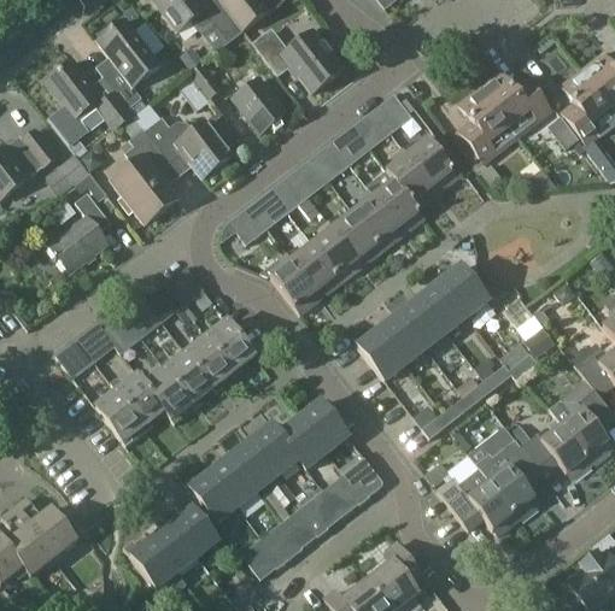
[(152,0),(177,34),(193,21),(199,28),(205,28),(212,23),(228,42),(242,31),(220,1),(221,1),(220,0),(152,0)]
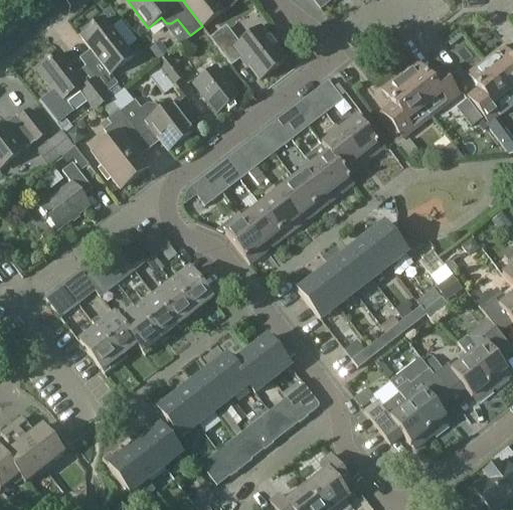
[(225,9),(218,0),(185,0),(184,1),(183,1),(202,26),(225,9)]
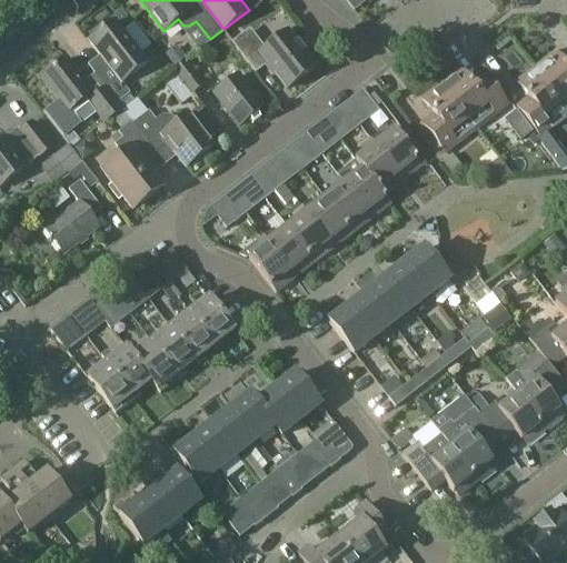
[(123,81),(149,61),(116,17),(89,38),(107,60),(95,70),(106,83),(119,100),(131,90),(123,81)]
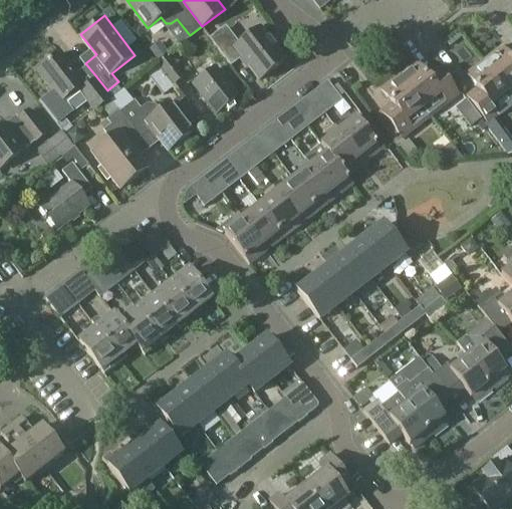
[(240,41),(229,27),(226,23),(210,35),(232,63),(243,54),(260,76),(285,56),(261,25),(240,41)]
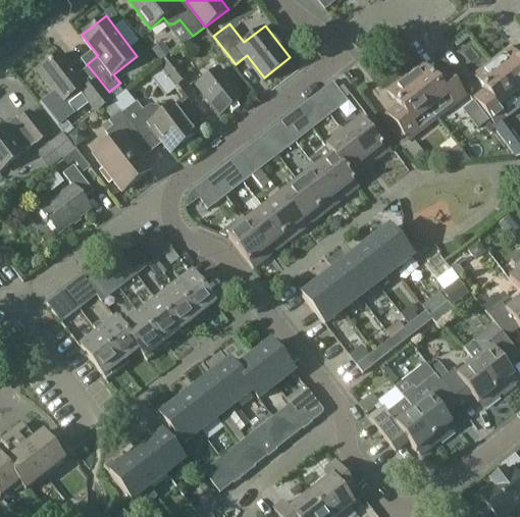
[(164,39),(153,47),(161,57),(172,50),(164,39)]
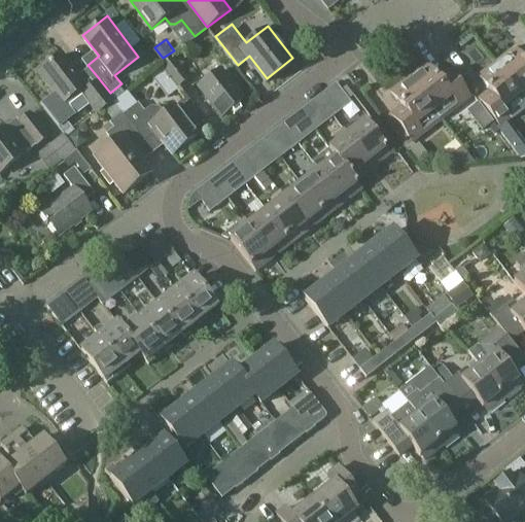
[(524,57),(515,44),(497,58),(522,91),(524,89),(524,57)]
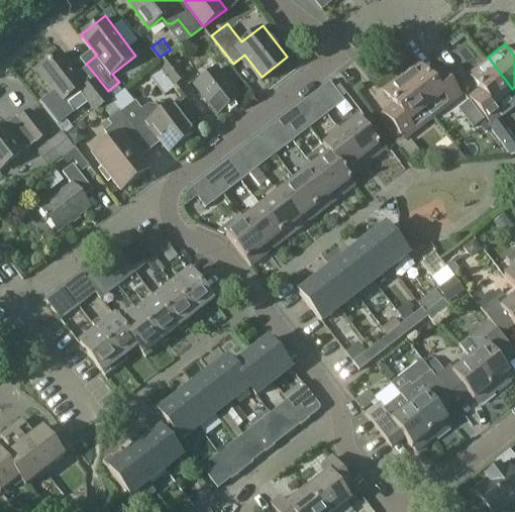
[(62,98),(84,81),(60,48),(37,67),(62,98)]
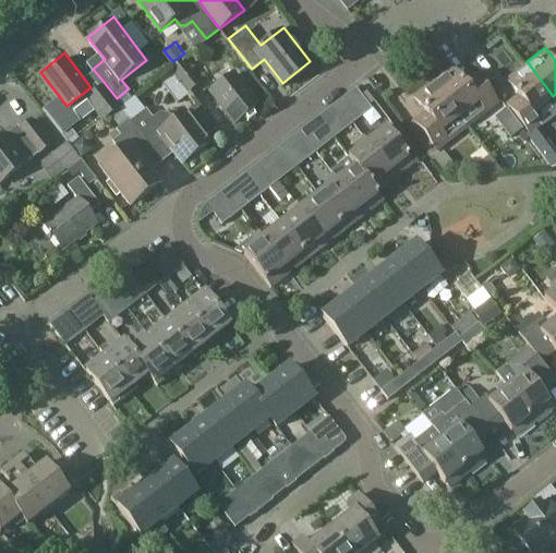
[(189,91),(190,89),(202,81),(183,57),(170,67),(189,91)]
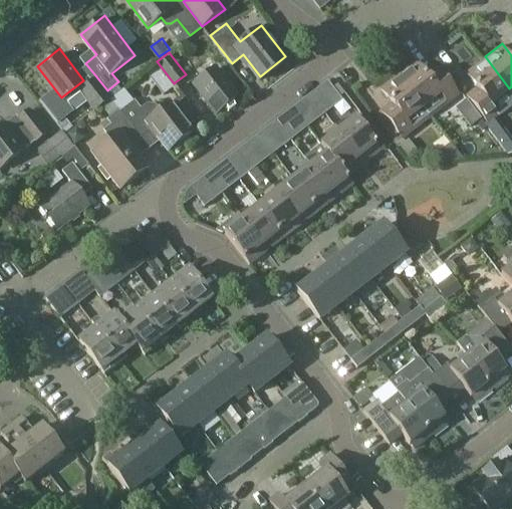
[(509,88),(485,56),(467,70),(480,86),(468,95),(489,122),(500,113),(492,102),(509,88)]
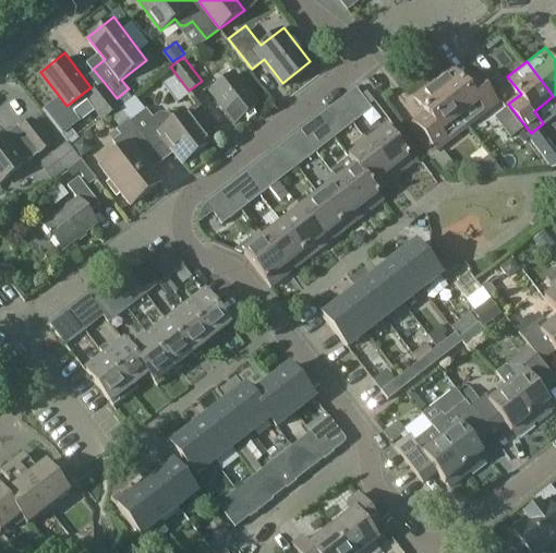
[(451,64),(433,79),(466,121),(468,123),(500,97),(499,95),(498,95),(478,68),(463,79),(451,64)]
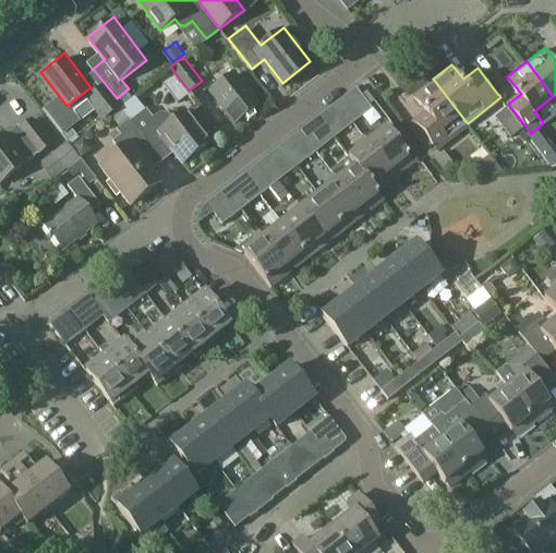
[(208,89),(234,123),(262,103),(236,69),(208,89)]
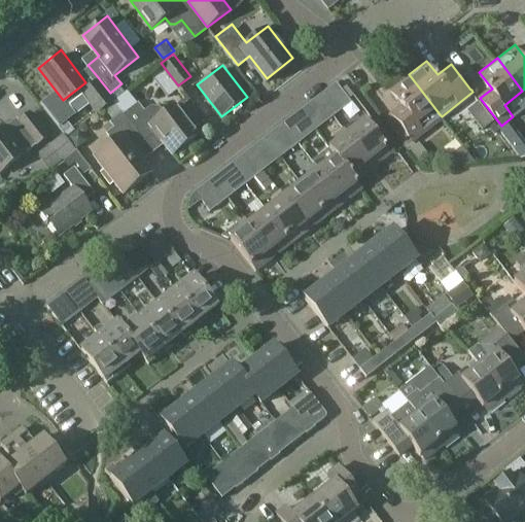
[(393,113),(387,117),(406,141),(407,143),(442,116),(440,114),(409,74),(391,89),(404,105),(393,113)]
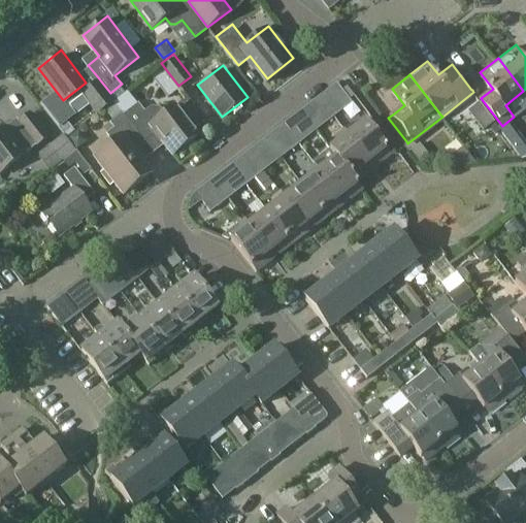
[(110,93),(98,77),(80,91),(98,112),(114,99),(110,93)]
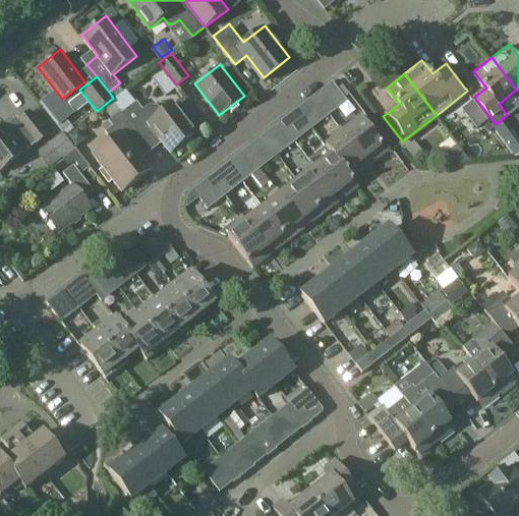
[(120,82),(109,92),(113,98),(114,98),(125,90),(120,82)]
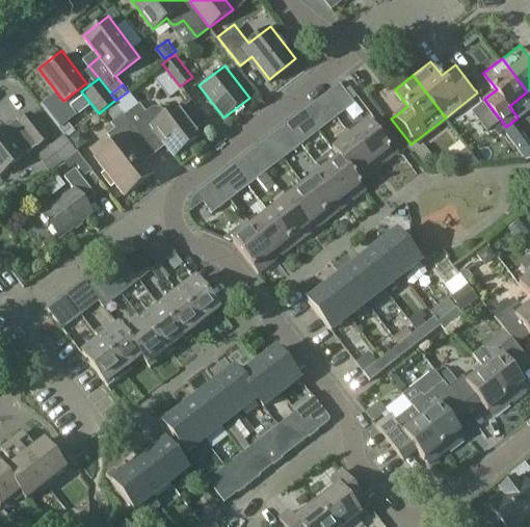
[(329,88),(316,99),(323,108),(337,98),(329,88)]
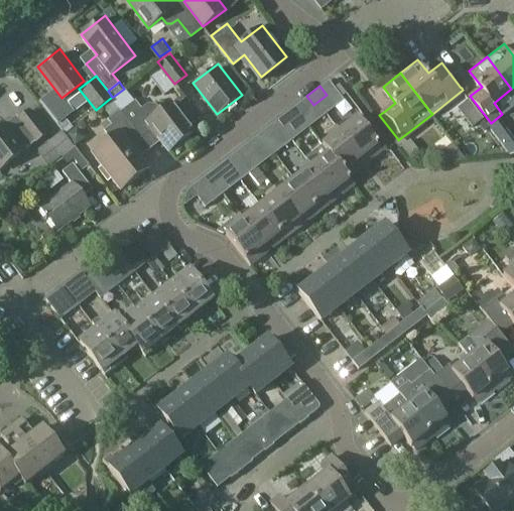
[(124,89),(113,97),(121,108),(122,110),(135,99),(125,87),(124,89)]
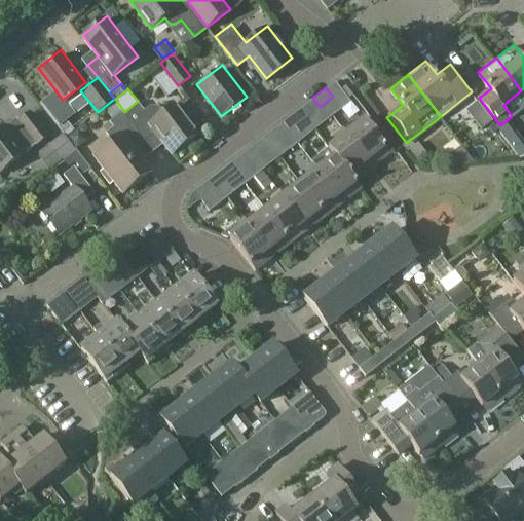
[(333,97),(320,107),(328,117),(333,113),(341,107),(333,97)]
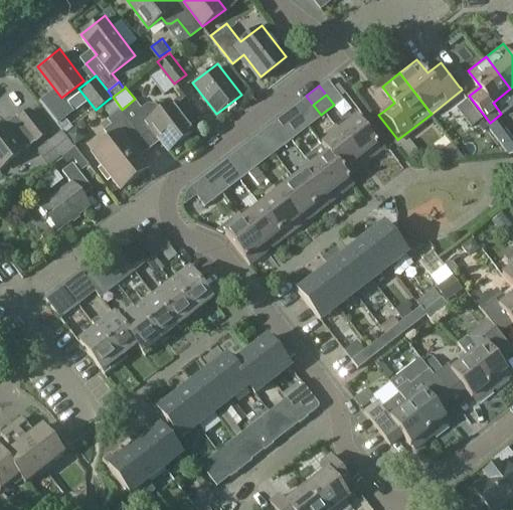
[(142,108),(135,99),(122,110),(135,127),(145,140),(155,132),(168,148),(192,130),(171,103),(162,110),(157,104),(153,107),(149,102),(142,108)]
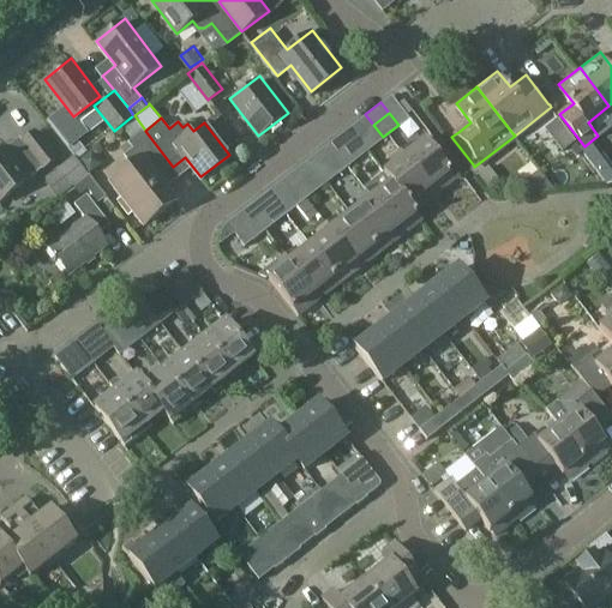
[(352,125),(323,146),(333,157),(346,146),(354,157),(348,162),(348,163),(369,148),(352,125)]
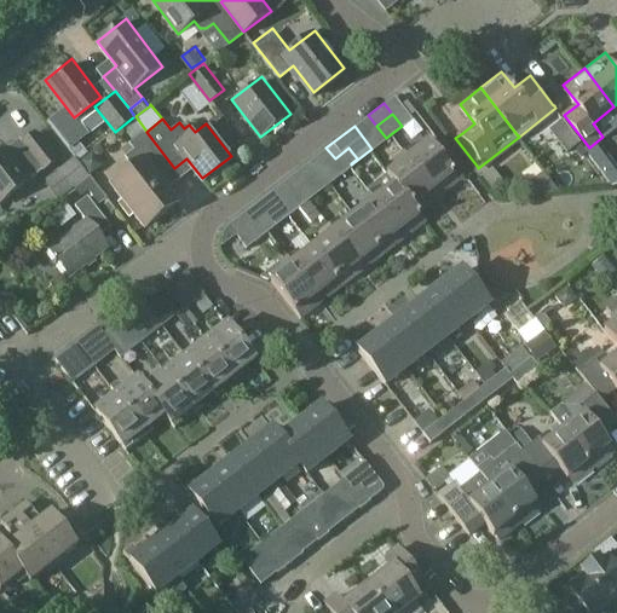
[(134,165),(114,181),(125,195),(122,196),(119,200),(131,214),(137,210),(145,221),(176,198),(167,188),(149,163),(162,152),(146,132),(145,129),(133,138),(130,142),(134,148),(126,154),(134,165)]
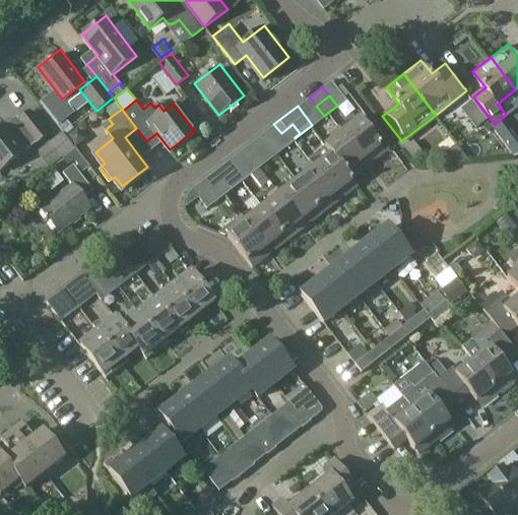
[(0,167),(47,131),(29,110),(0,132),(0,131),(0,167)]
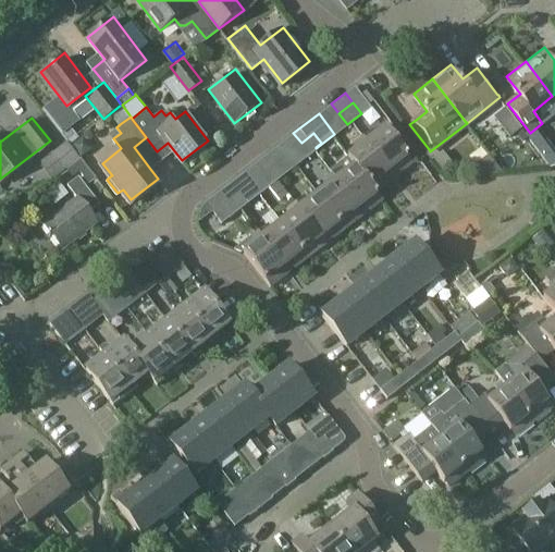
[(517,118),(505,126),(512,135),(518,130),(523,125),(517,118)]
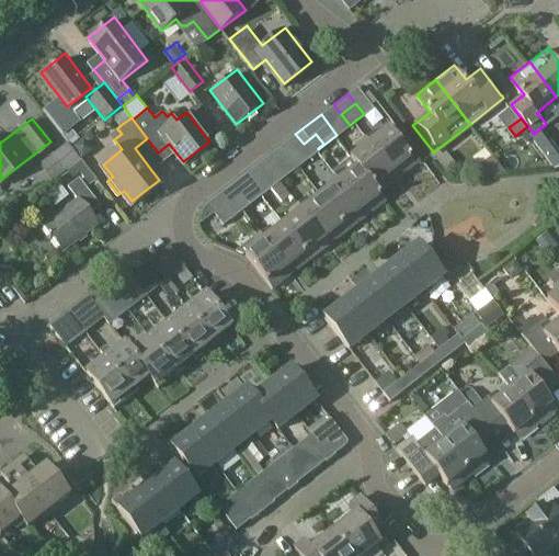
[(375,127),(365,134),(369,139),(391,168),(396,165),(400,171),(415,160),(389,125),(378,133),(375,127)]
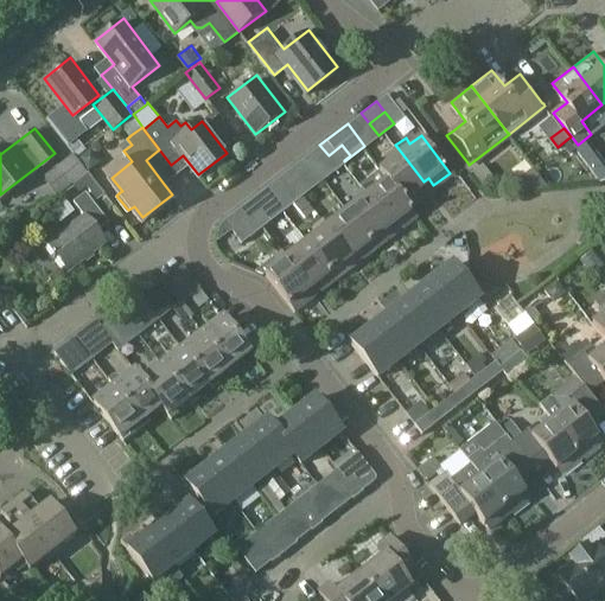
[(93,145),(80,155),(90,170),(103,159),(93,145)]
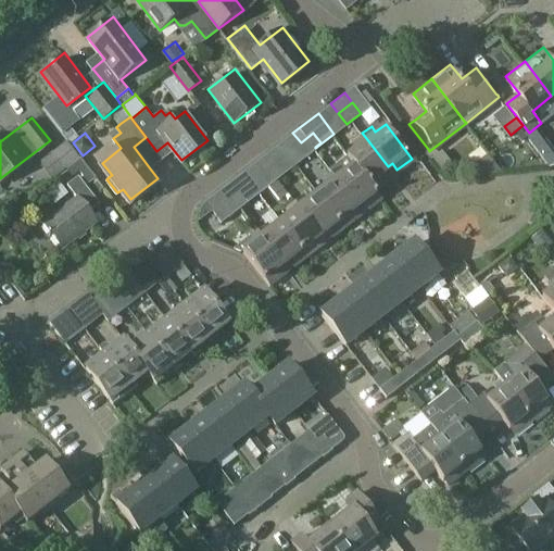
[(301,142),(292,133),(281,141),(297,163),(315,148),(315,147),(320,142),(313,133),(301,142)]
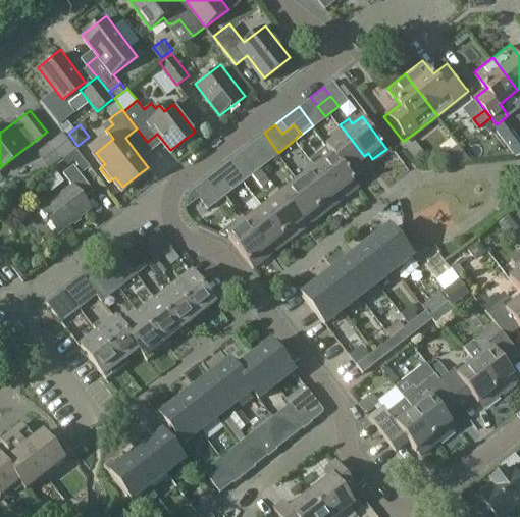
[(331,131),(335,136),(326,143),(333,152),(334,152),(353,175),(365,165),(361,159),(364,156),(344,130),(340,124),(331,131)]
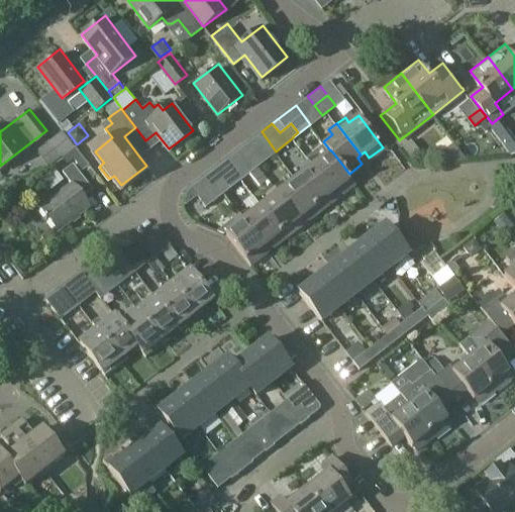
[(63,128),(46,141),(60,158),(63,155),(64,154),(69,149),(75,145),(76,144),(66,132),(63,128)]
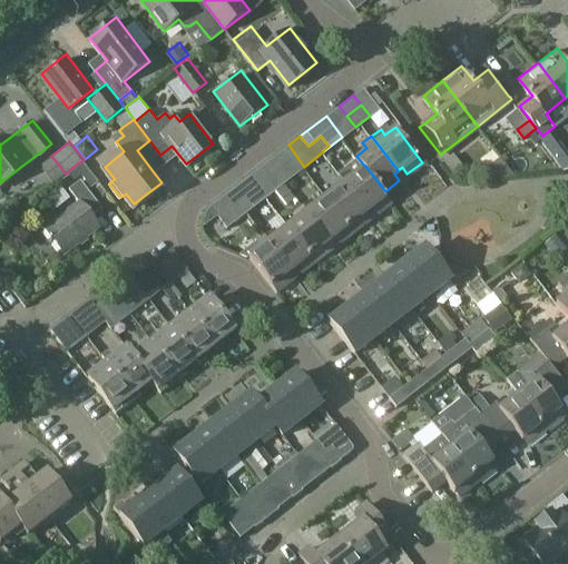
[(262,165),(260,167),(268,177),(285,165),(277,154),(262,165)]
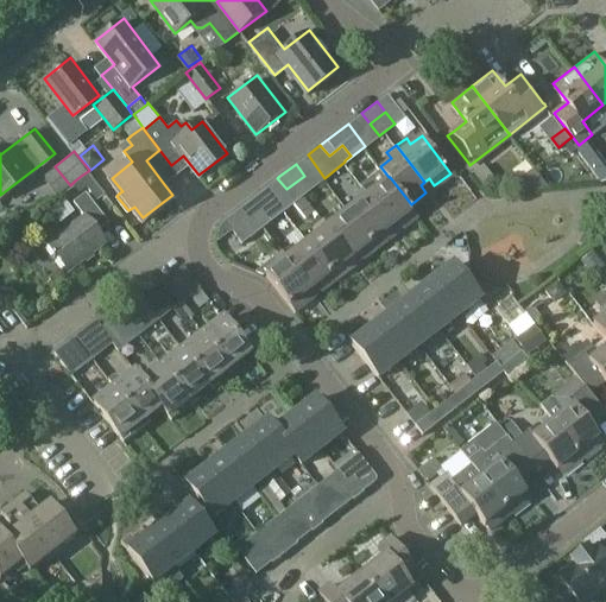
[(534,166),(522,176),(529,184),(525,189),(551,188),(542,175),(541,175),(534,166)]
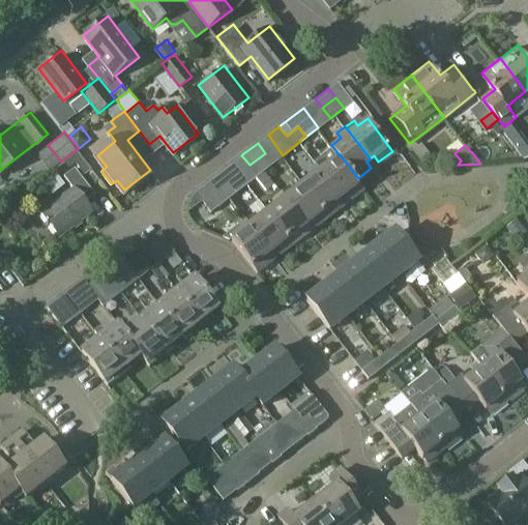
[(70,153),(65,157),(70,165),(77,161),(80,165),(86,172),(92,167),(86,159),(78,148),(77,149),(70,153)]
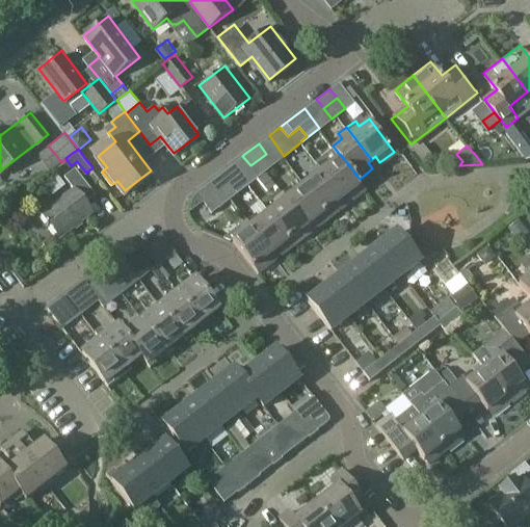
[(266,154),(250,165),(258,176),(266,169),(273,163),(266,154)]
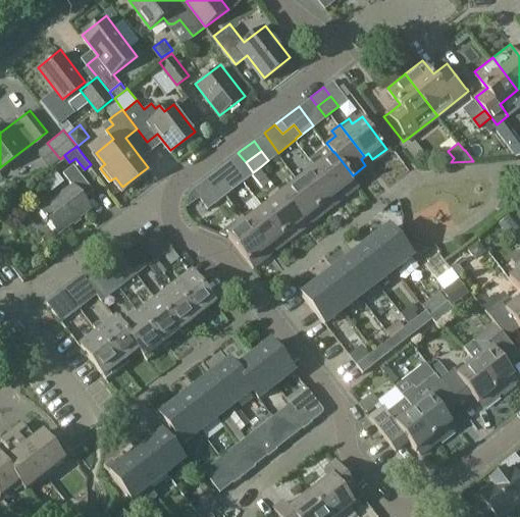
[(333,152),(324,159),(320,154),(312,160),(336,192),(340,189),(345,194),(358,184),(352,175),(353,175),(334,152),(333,152)]
